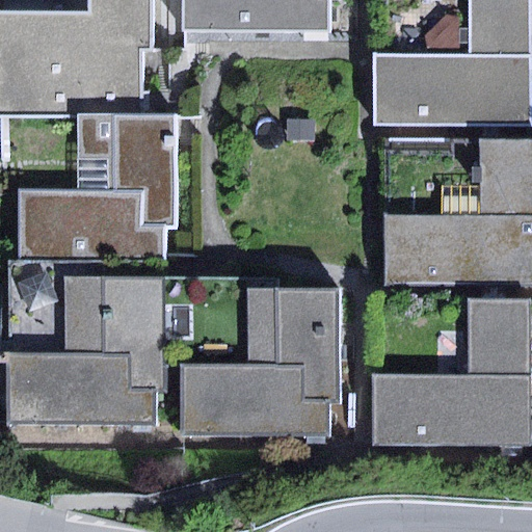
[(154,0),(90,0),(90,18),(0,17),(0,112),(77,114),(139,114),(139,50),(154,50),(154,0)]
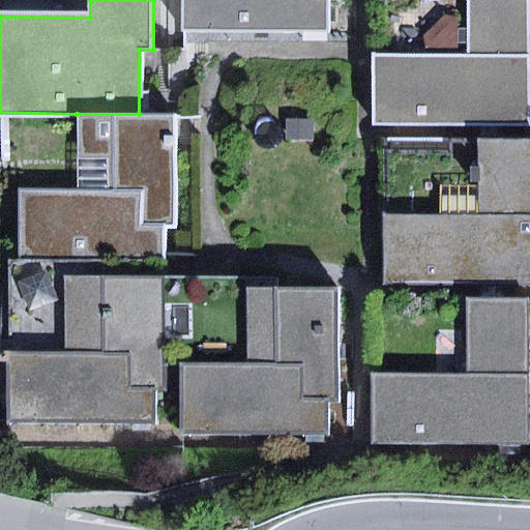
[(182,0),(182,31),(328,31),(328,0),(182,0)]
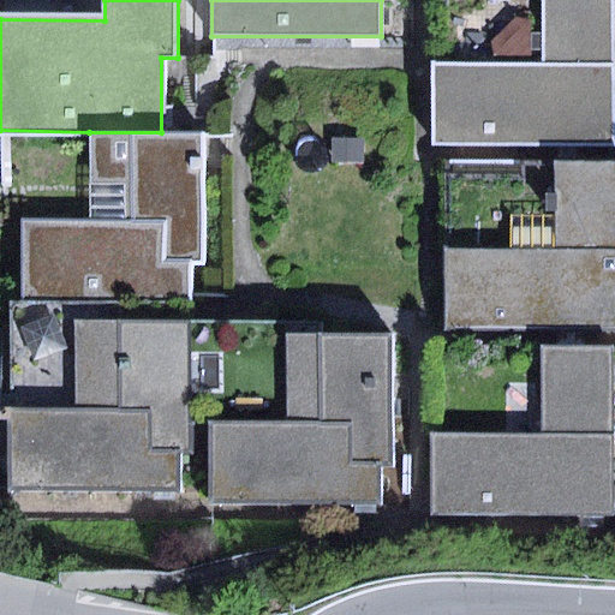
[(434,65),(434,145),(614,144),(611,0),(541,0),(542,65),(434,65)]
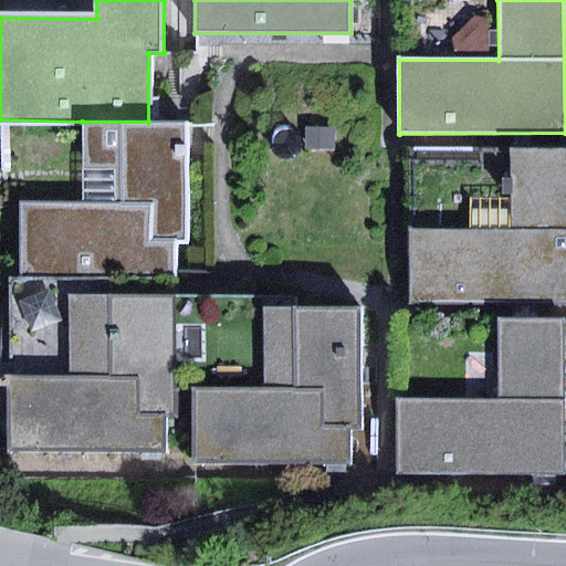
[(21,205),(21,278),(75,276),(75,296),(174,295),(173,243),(186,243),(185,121),(148,122),(82,122),(83,205),(21,205)]
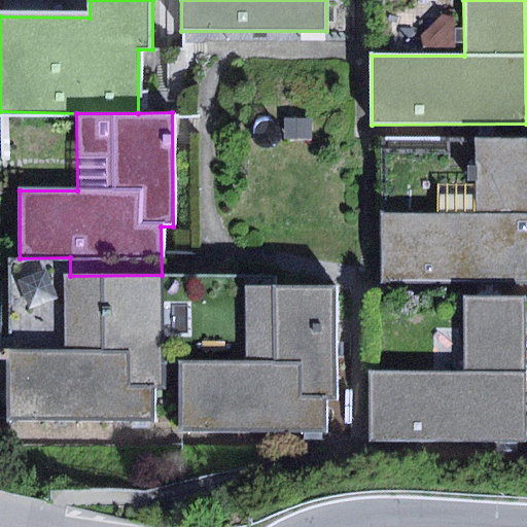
[(380,285),(526,284),(526,139),(475,140),(475,214),(380,214),(380,285)]
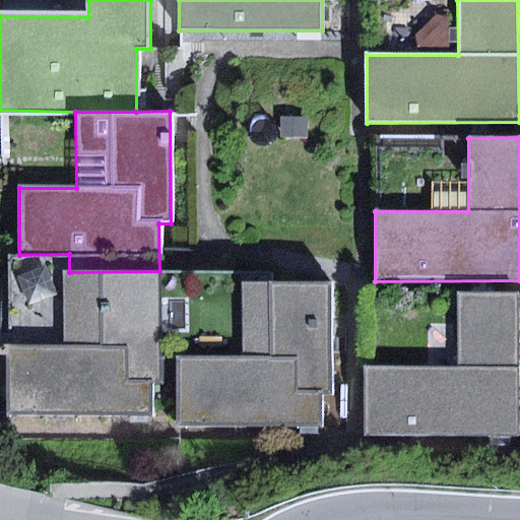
[(5,416),(152,415),(151,381),(158,381),(159,271),(69,272),(62,271),(62,344),(5,344),(5,416)]
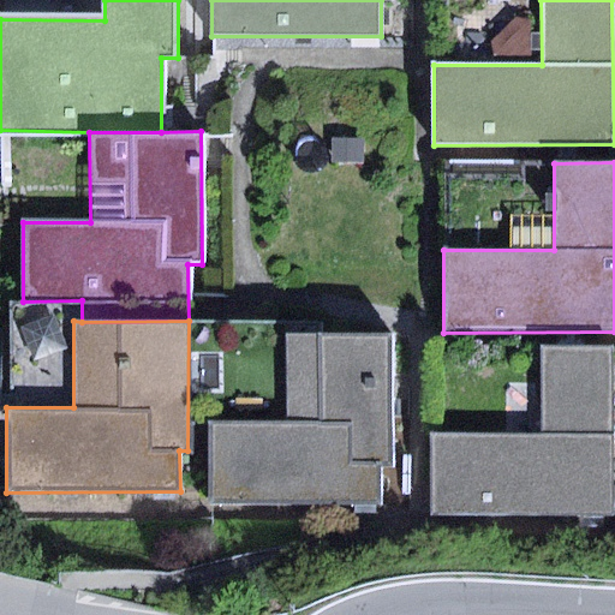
[(208,507),(380,507),(380,465),(393,465),(393,334),(282,334),(282,423),(208,423),(208,507)]
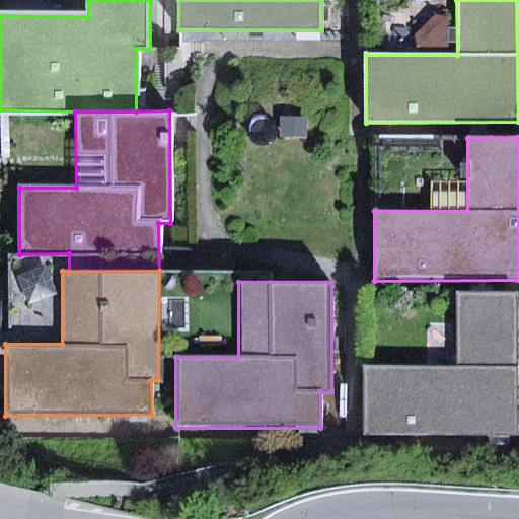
[(364,436),(518,435),(518,293),(458,293),(458,367),(364,368),(364,436)]
